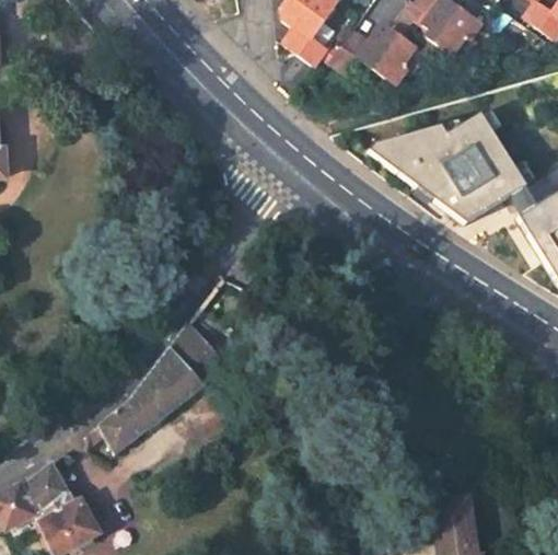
[(281,0),(279,3),(286,8),(280,15),(292,25),(282,41),(313,62),(320,54),(324,46),(310,35),(335,0),(281,0)]
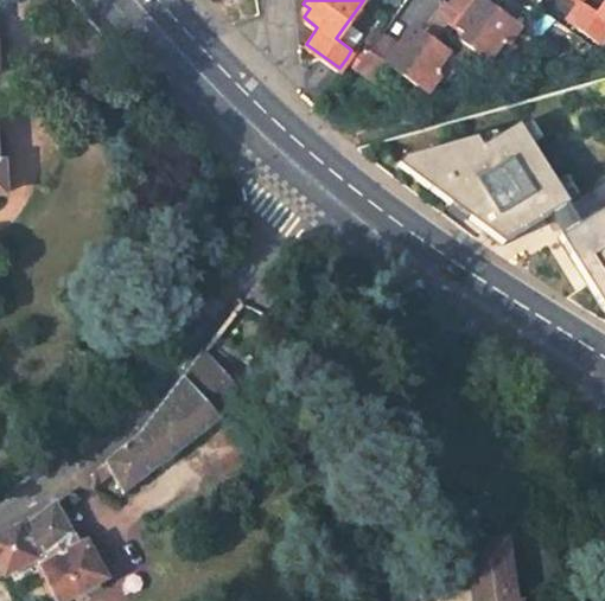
[(467,43),(501,65),(515,44),(508,38),(520,24),(486,0),(450,0),(467,12),(458,24),(466,31),(462,38),(467,43)]
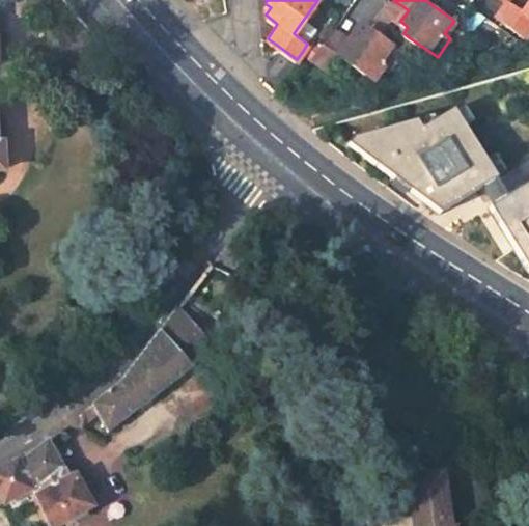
[(498,15),(527,35),(528,33),(528,0),(523,9),(510,0),(507,0),(498,15)]
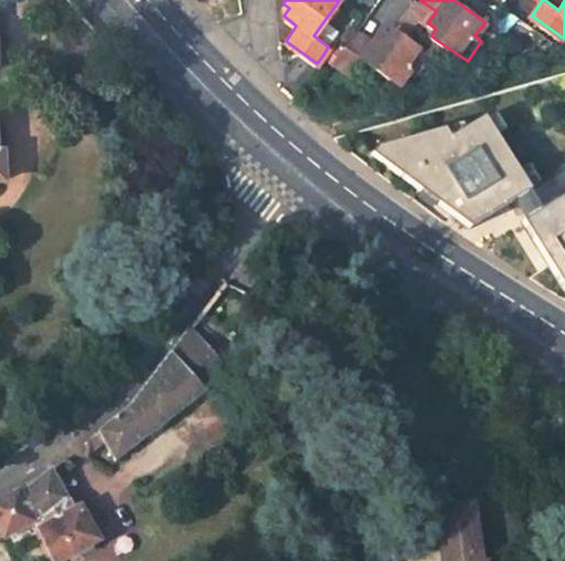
[(334,61),(349,73),(362,56),(398,83),(409,69),(415,73),(429,53),(427,52),(421,48),(393,27),(388,33),(381,29),(372,41),(356,30),(343,48),(334,61)]
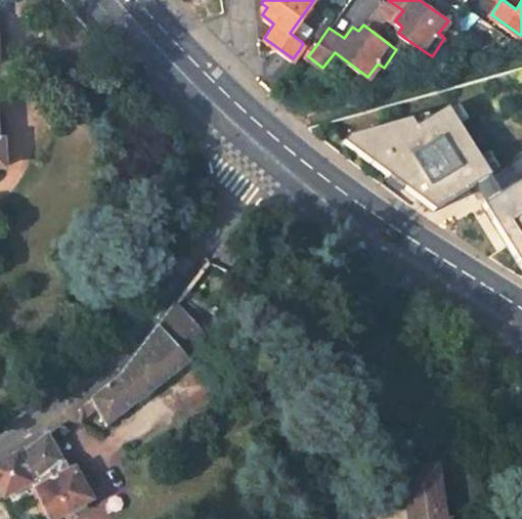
[(403,37),(398,33),(389,44),(394,48),(403,37)]
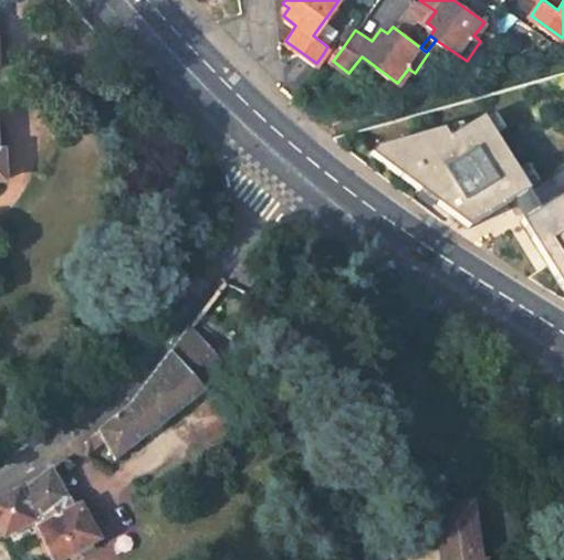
[(343,48),(333,40),(327,46),(323,54),(333,61),(343,48)]
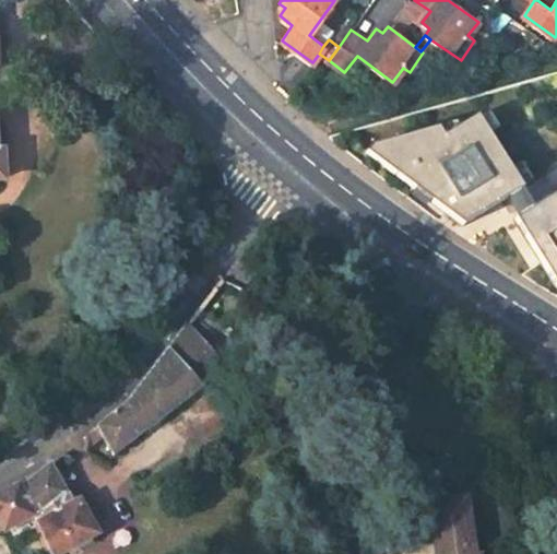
[(376,141),(372,145),(469,217),(526,181),(482,109),(463,121),(447,131),(440,122),(376,141)]
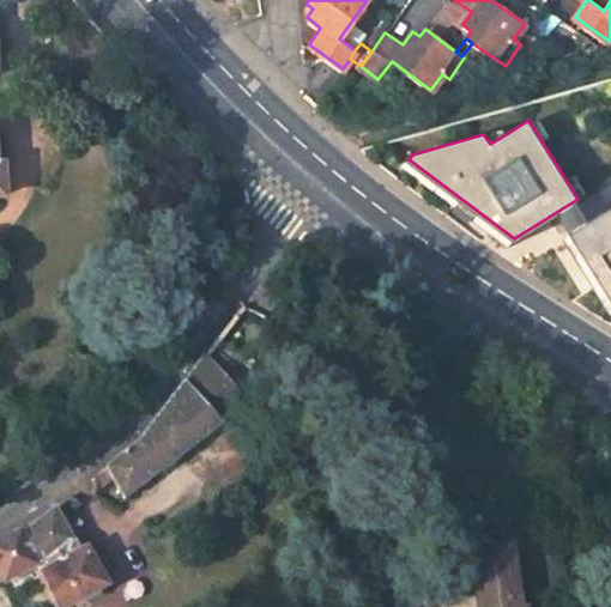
[(506,128),(483,134),(490,144),(508,133),(506,128)]
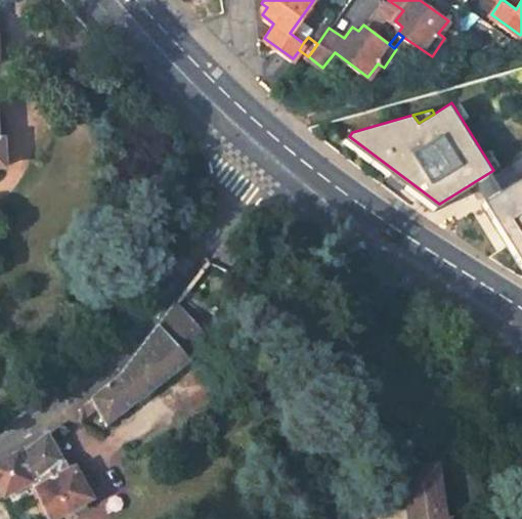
[(521,178),(487,201),(508,233),(521,256),(521,178)]
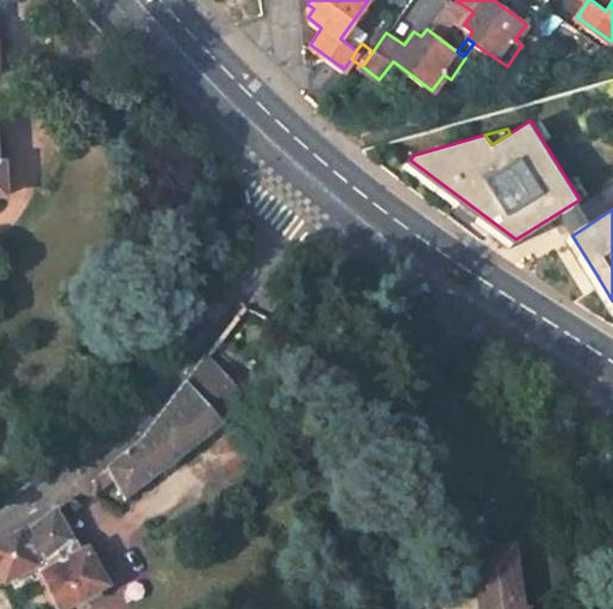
[(226,336),(219,346),(232,356),(239,346),(226,336)]
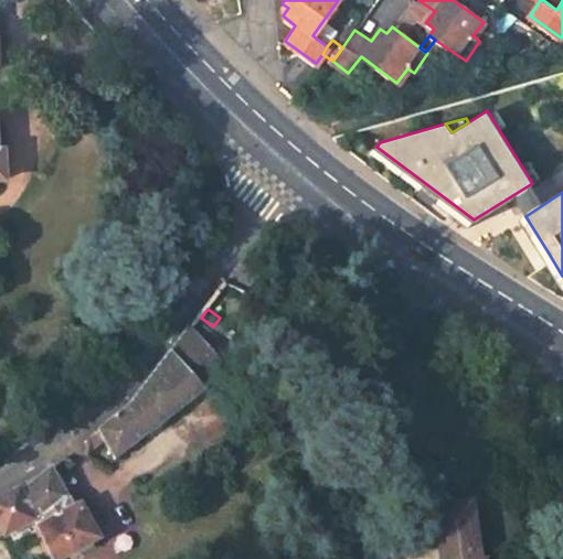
[(200,379),(224,362),(191,323),(172,348),(200,379)]
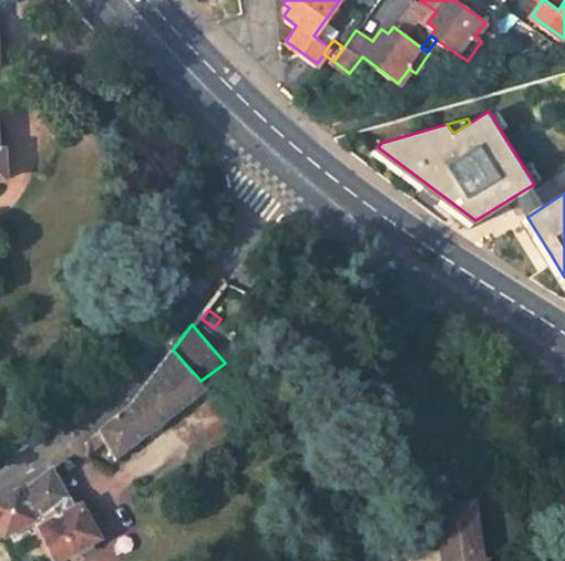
[(106,434),(116,453),(177,406),(174,402),(201,381),(173,350),(130,404),(102,426),(106,434)]
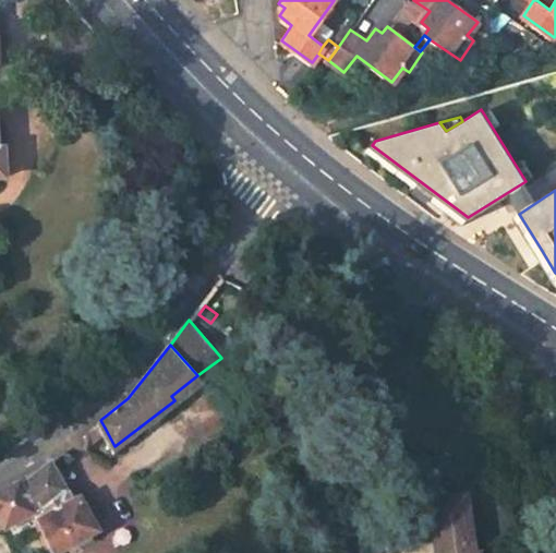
[(100,420),(85,429),(85,430),(86,435),(85,440),(105,428),(100,420)]
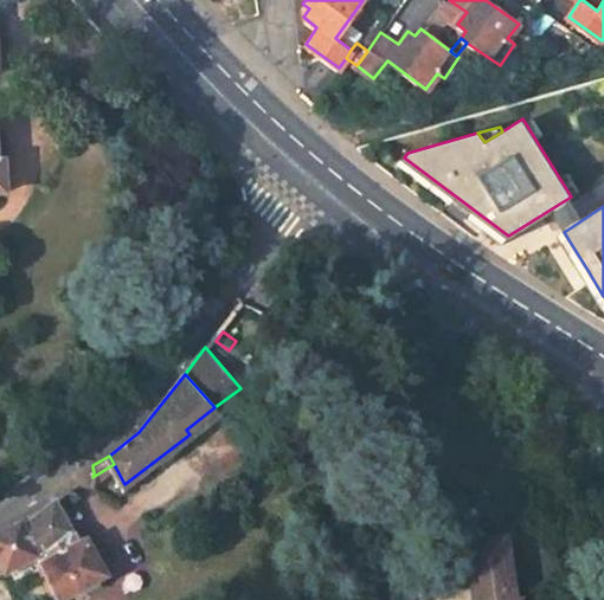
[(108,572),(88,536),(81,540),(56,496),(21,523),(37,553),(58,599),(108,572)]
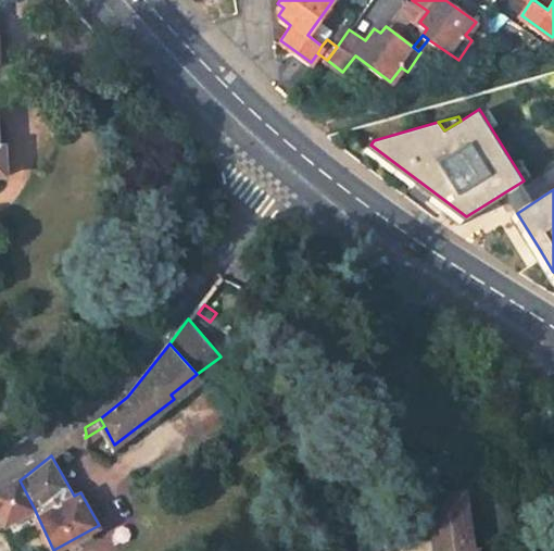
[(0,520),(2,518),(4,523),(34,508),(20,480),(19,477),(0,486),(0,520)]
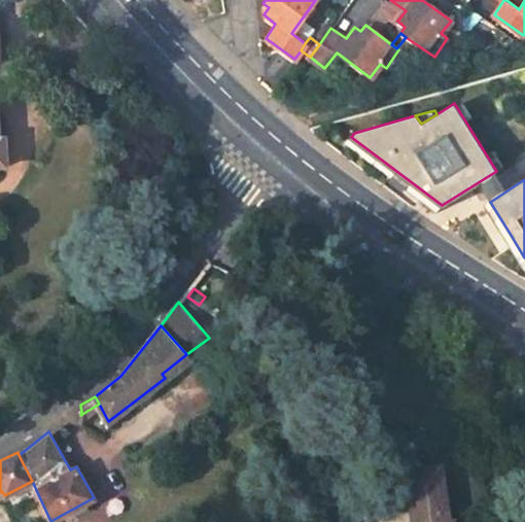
[(442,466),(413,471),(417,497),(413,497),(415,521),(454,521),(454,520),(450,520),(442,466)]
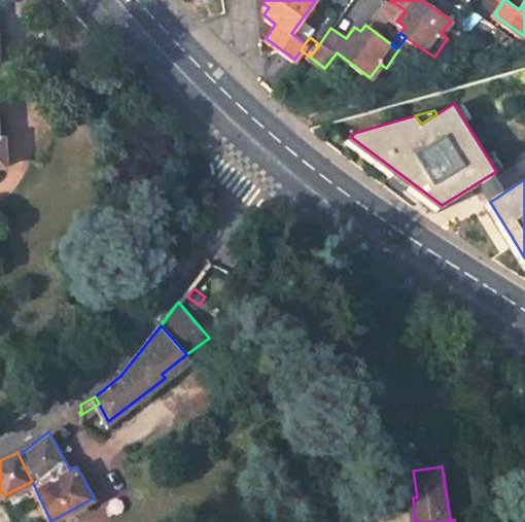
[(413,471),(409,472),(413,497),(417,497),(413,471)]
